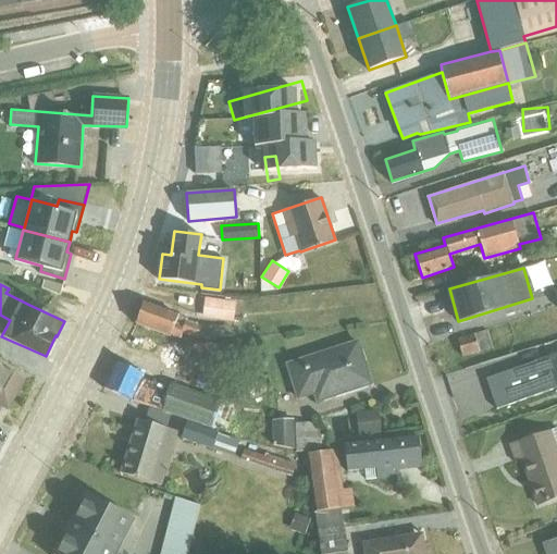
[(205,296),(201,317),(233,321),(236,300),(205,296)]
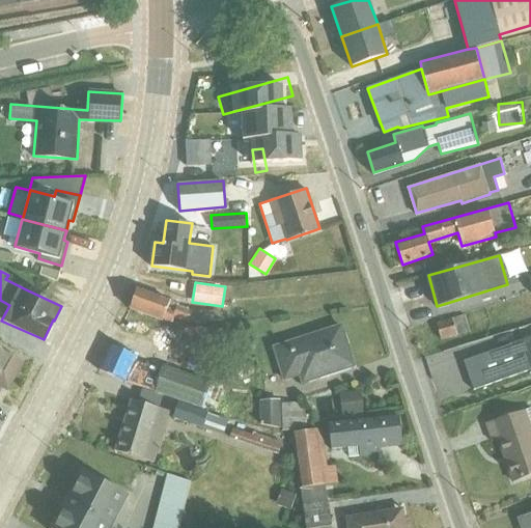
[(163,320),(163,317),(171,322),(174,316),(188,322),(188,321),(205,321),(205,320),(220,320),(220,309),(192,309),(176,304),(174,309),(167,306),(170,300),(136,287),(130,307),(163,320)]
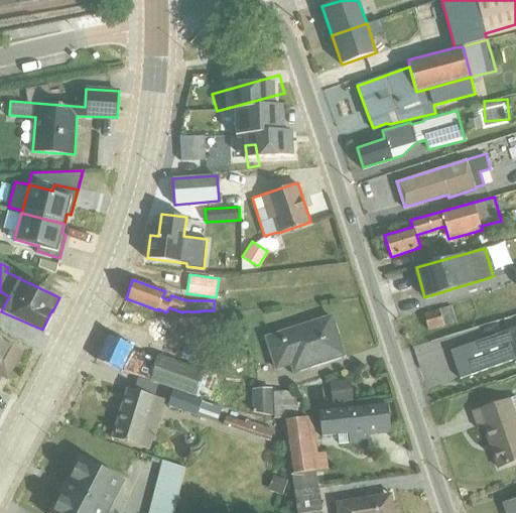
[(423,312),(428,329),(457,321),(452,304),(423,312)]
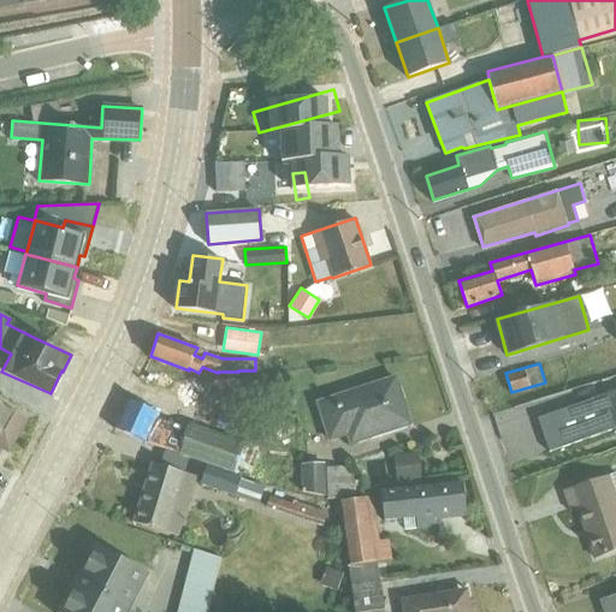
[(327,440),(347,434),(349,441),(409,422),(395,376),(315,402),(327,440)]
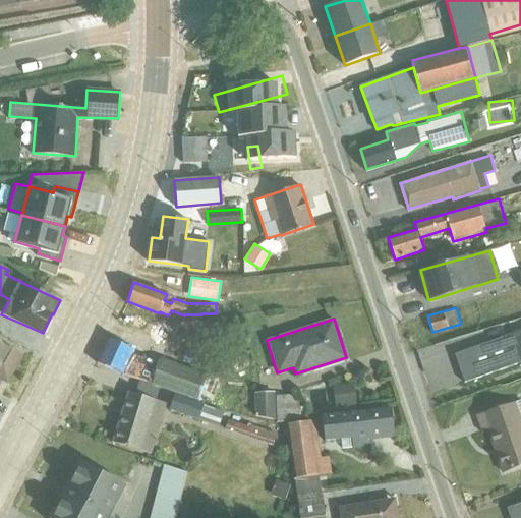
[(520,329),(454,353),(464,381),(518,362),(519,364),(520,363),(520,329)]
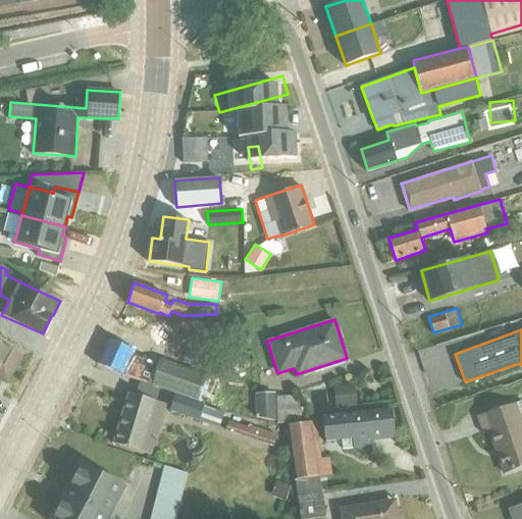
[(134,349),(134,350),(108,338),(97,362),(124,374),(152,384),(175,393),(205,402),(213,405),(221,381),(207,376),(209,372),(162,357),(161,359),(134,349)]
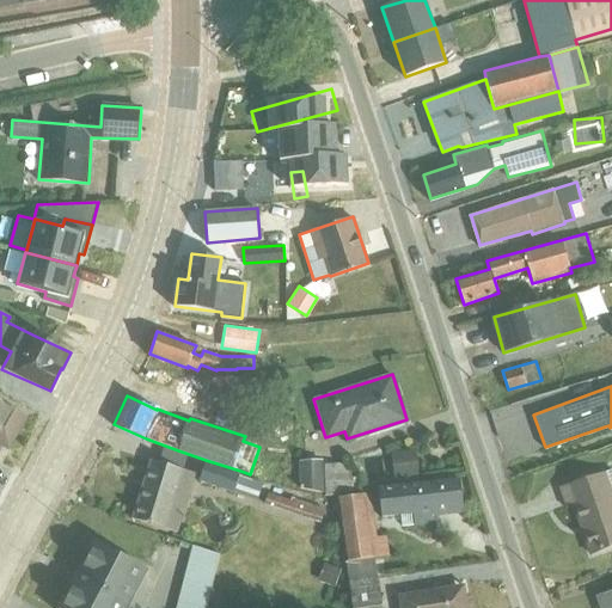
[(0,440),(7,444),(25,415),(2,401),(0,397),(0,440)]
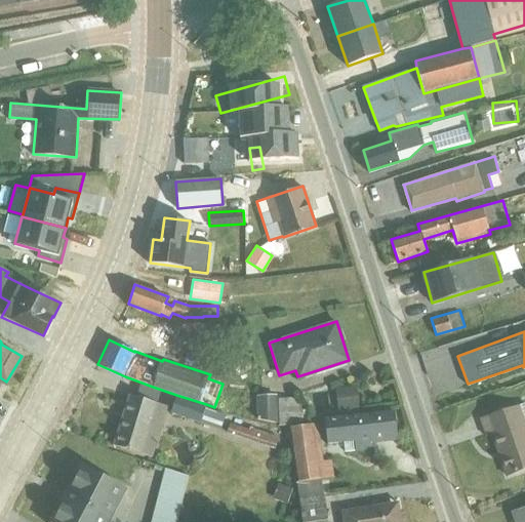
[(360,405),(358,385),(335,387),(337,408),(360,405)]
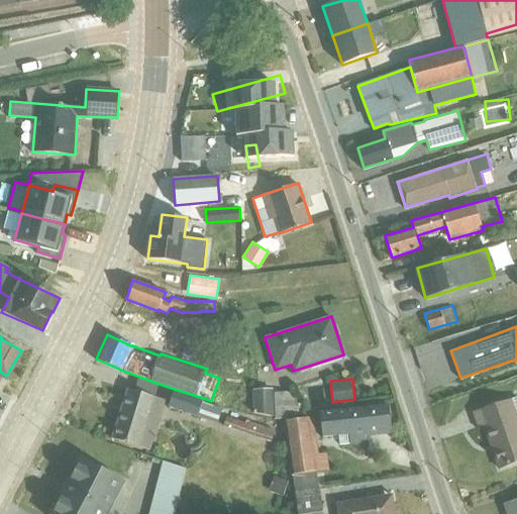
[(112,437),(149,449),(165,399),(127,387),(112,437)]
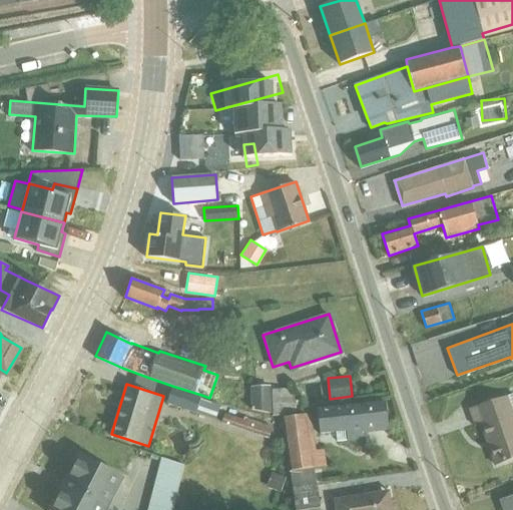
[(272,413),(271,385),(250,385),(250,409),(272,413)]
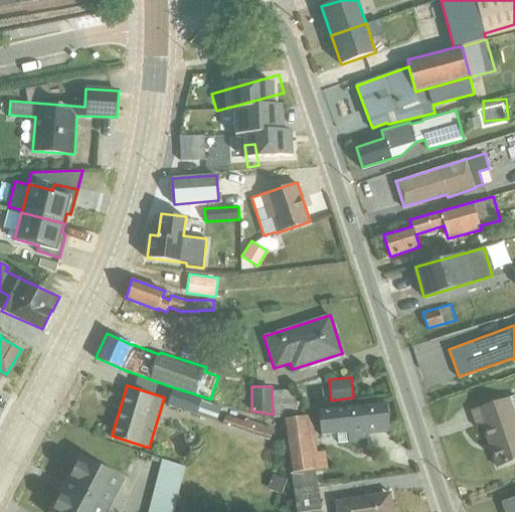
[(201,398),(202,396),(173,387),(167,403),(196,413),(196,412),(216,419),(221,405),(201,398)]
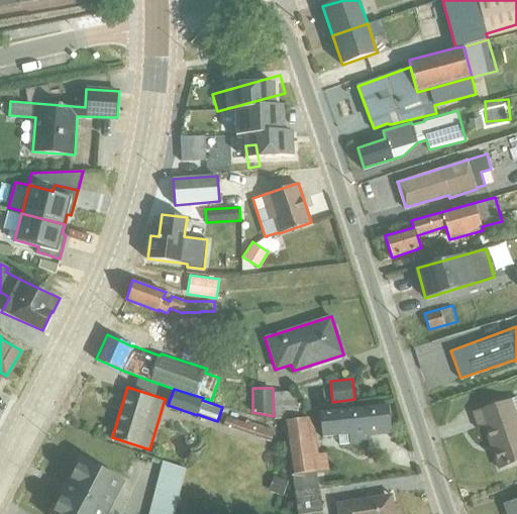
[(274,391),(275,418),(298,417),(296,390),(274,391)]
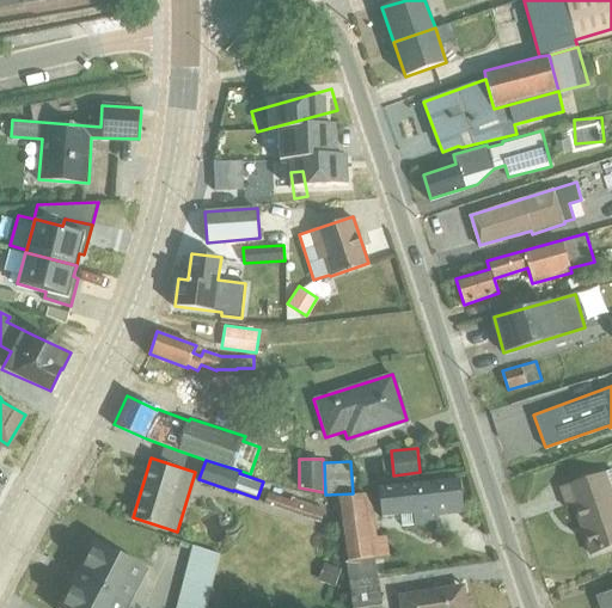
[(591,552),(611,545),(611,468),(561,487),(567,505),(574,503),(591,552)]
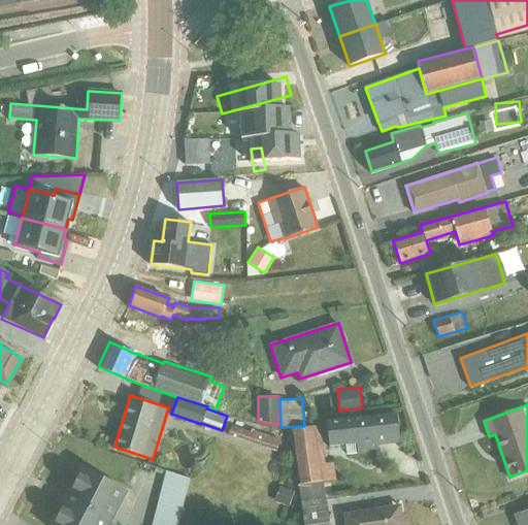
[(348,453),(373,450),(373,445),(372,440),(399,437),(396,413),(326,421),(329,445),(345,443),(348,453)]
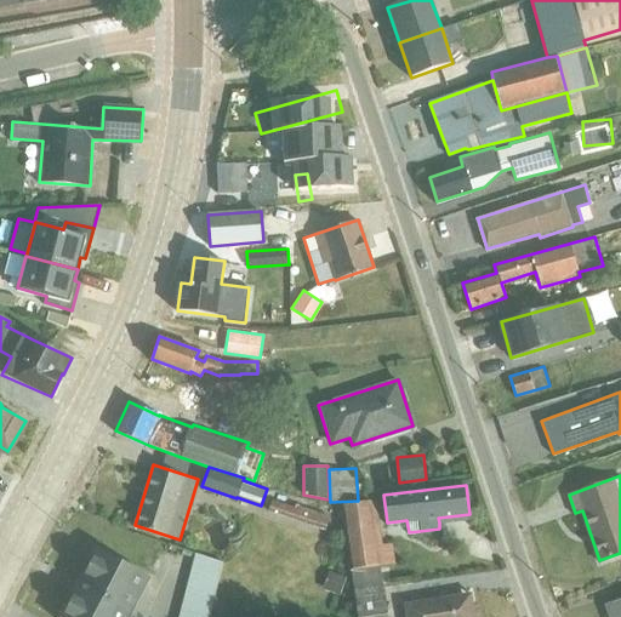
[(330,514),(296,503),(296,507),(272,498),(268,510),(325,530),(330,514)]
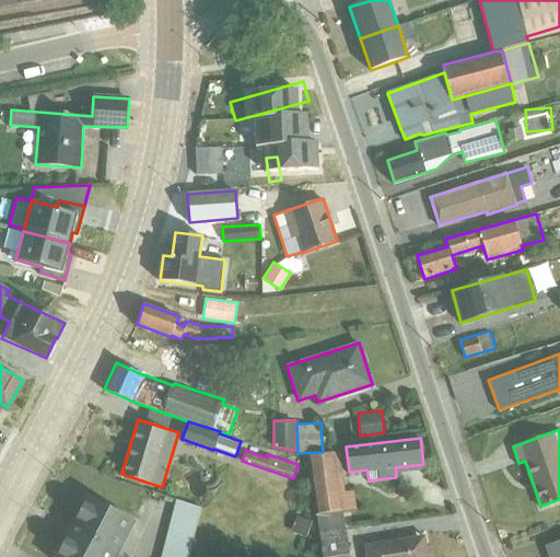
[(318,531),(345,526),(342,510),(356,508),(353,489),(342,491),(337,451),(306,455),(315,513),(316,513),(318,531)]
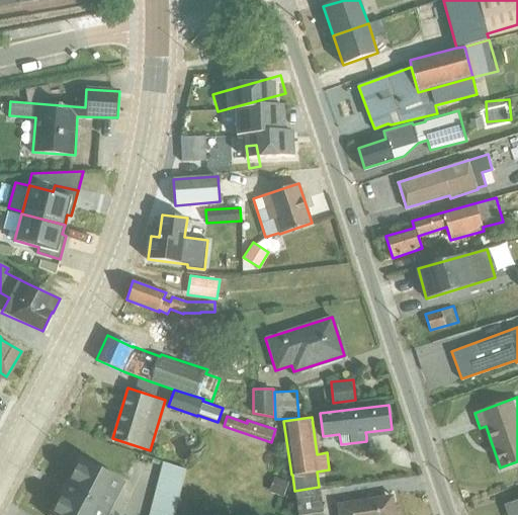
[(80,458),(51,514),(107,514),(124,483),(80,458)]
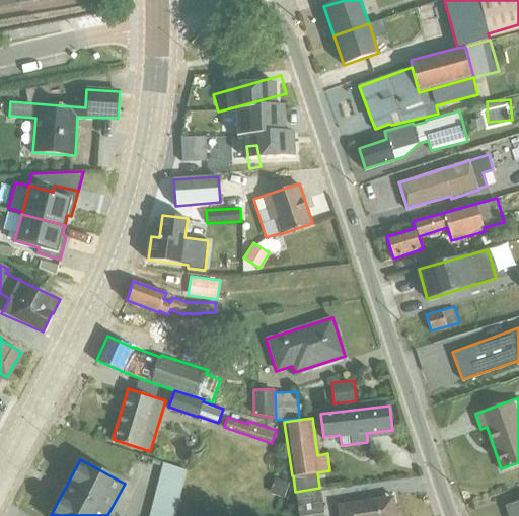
[(173,515),(186,468),(163,461),(149,515),(173,515)]
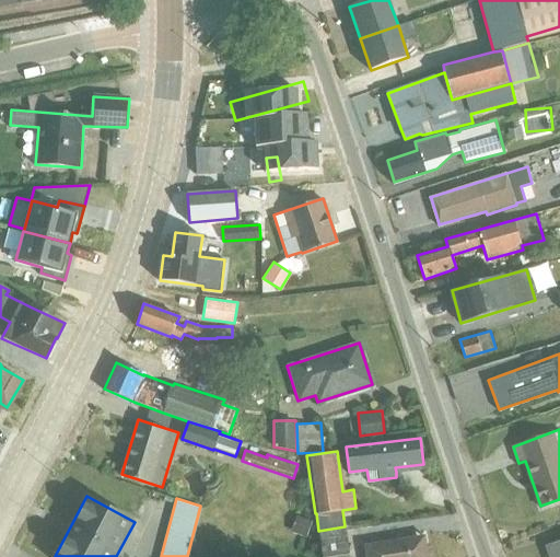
[(306,536),(312,519),(296,513),(290,530),(306,536)]
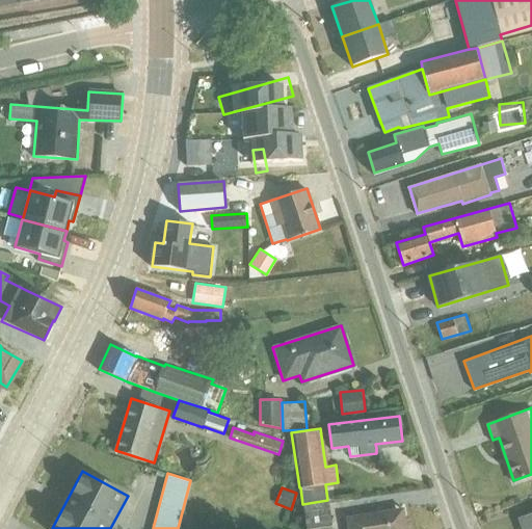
[(331,528),(327,500),(302,504),(306,528),(331,528)]
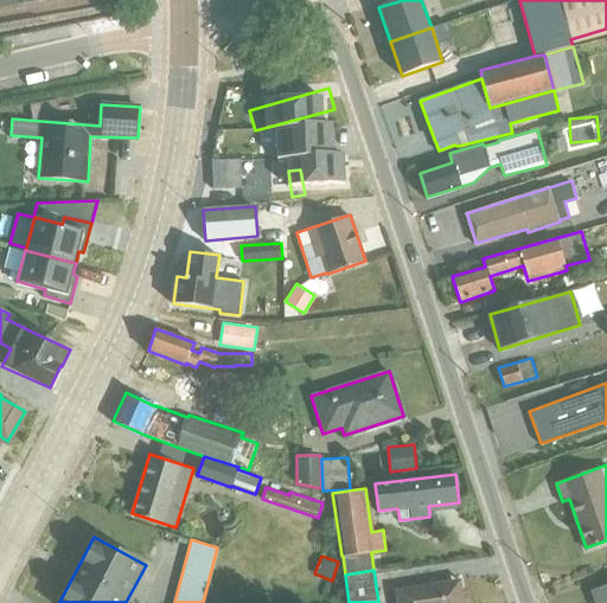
[(396,602),(464,602),(460,578),(395,589),(396,602)]
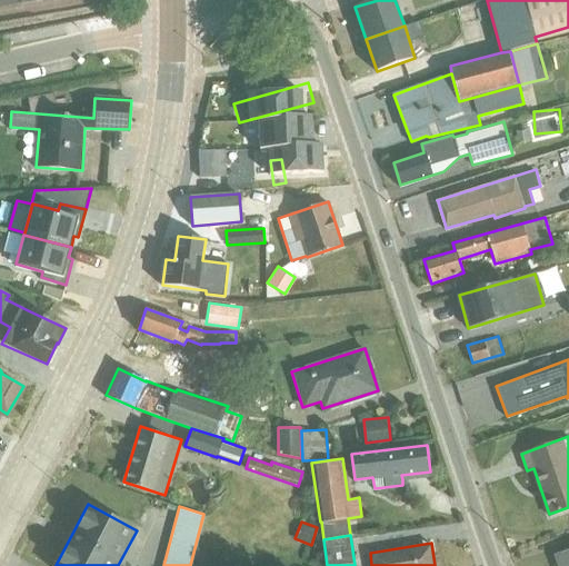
[(568,565),(568,549),(555,555),(556,556),(559,565),(568,565)]
